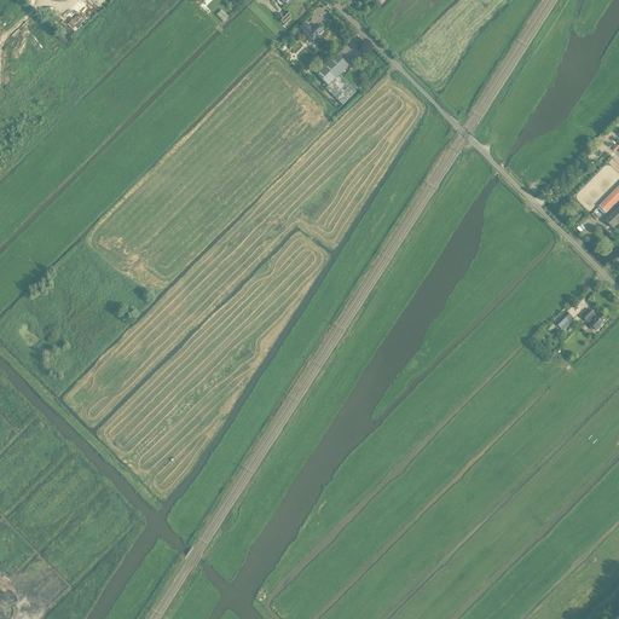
[(282,15),(277,19),(283,25),(291,16),(287,12),(283,16),(282,15)]
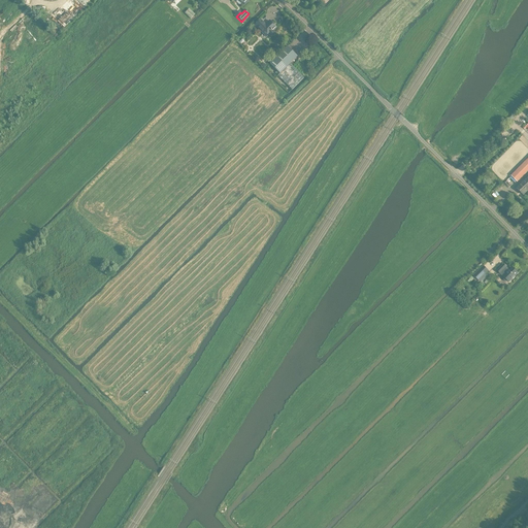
[(255,26),(266,37),(268,35),(270,36),(271,36),(272,35),(273,35),(273,34),(274,33),(274,32),(272,31),(275,28),(269,21),(265,25),(261,20),(255,26)]
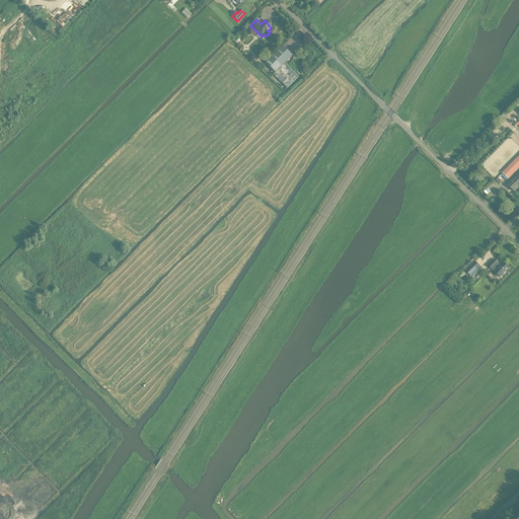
[(266,63),(275,73),(285,63),(292,56),(282,46),(266,63)]
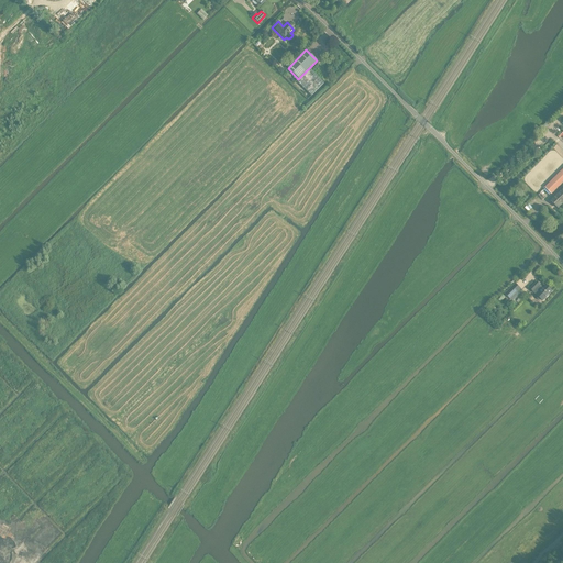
[(324,84),(309,68),(298,79),(296,80),(311,96),(324,84)]
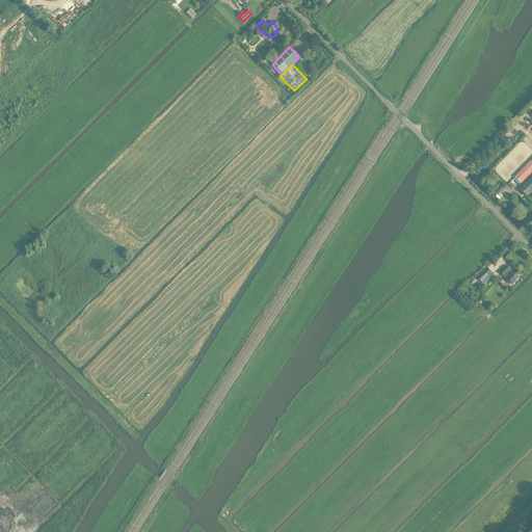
[(522,184),(531,173),(531,160),(531,161),(515,178),(522,184)]
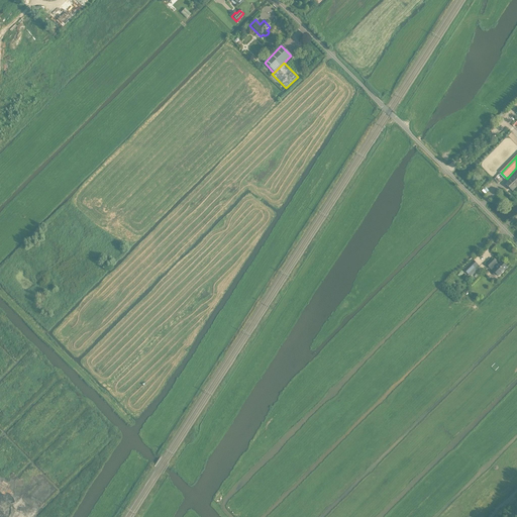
[(516,173),(506,185),(513,192),(516,187),(516,173)]
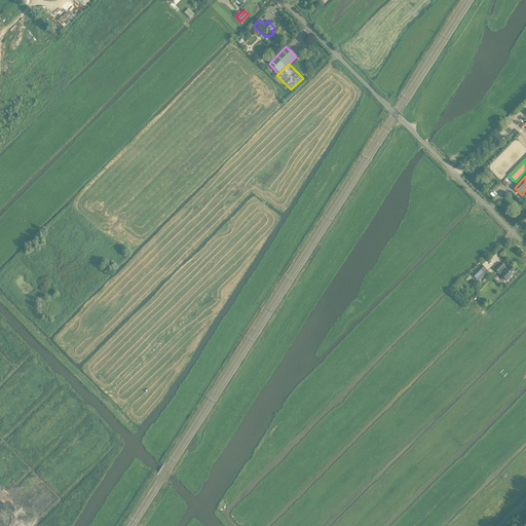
[(505,280),(508,282),(511,277),(511,278),(514,275),(513,275),(516,272),(511,267),(508,270),(504,267),(504,266),(501,263),(495,269),(498,272),(499,272),(502,275),(501,275),(502,276),(501,277),(501,278),(501,279),(502,279),(503,280),(504,280),(505,280)]
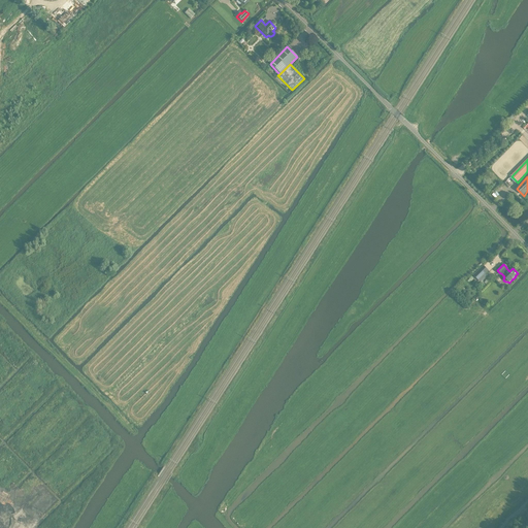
[(473,275),(479,281),(489,271),(484,265),(473,275)]
